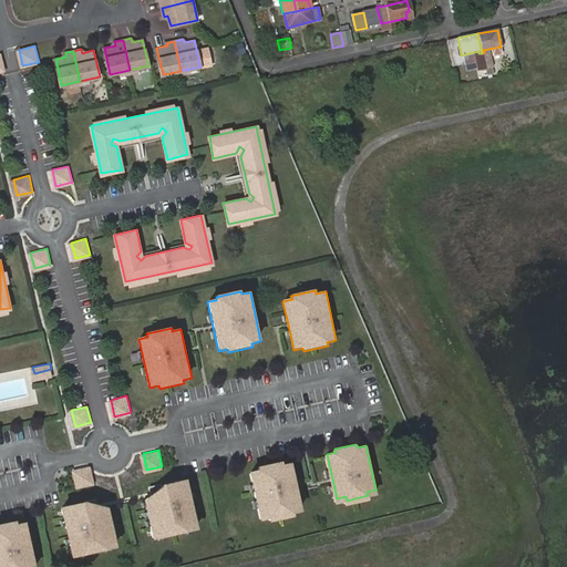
[(297,487),(290,462),(282,464),(281,461),(259,465),(260,470),(253,471),(263,515),(270,513),(271,517),(294,512),(292,508),(301,506),(297,487)]
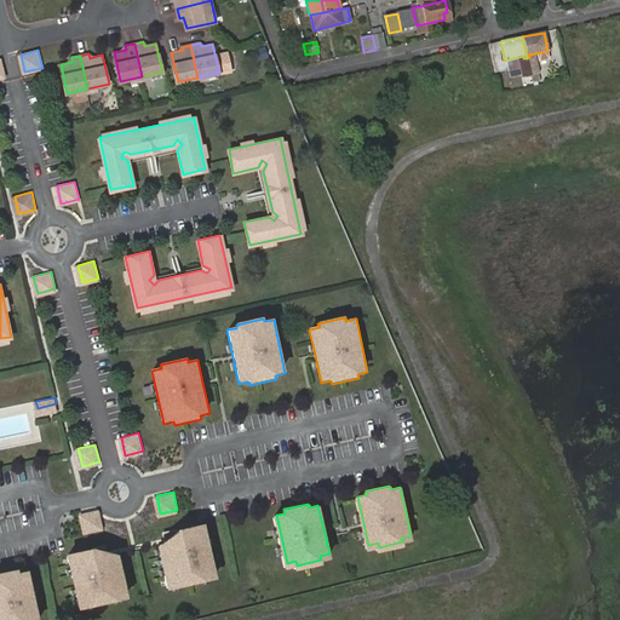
[(81,514),(86,530),(103,527),(99,510),(81,514)]
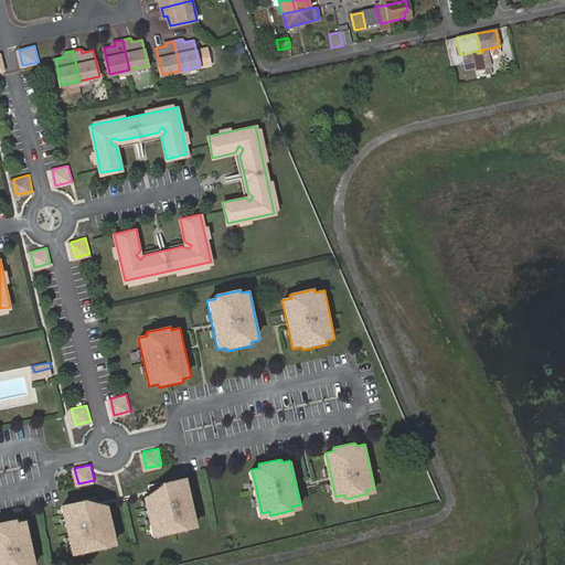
[(157,493),(152,494),(146,496),(156,533),(195,524),(192,504),(189,505),(187,497),(190,497),(185,478),(162,482),(155,484),(157,493)]
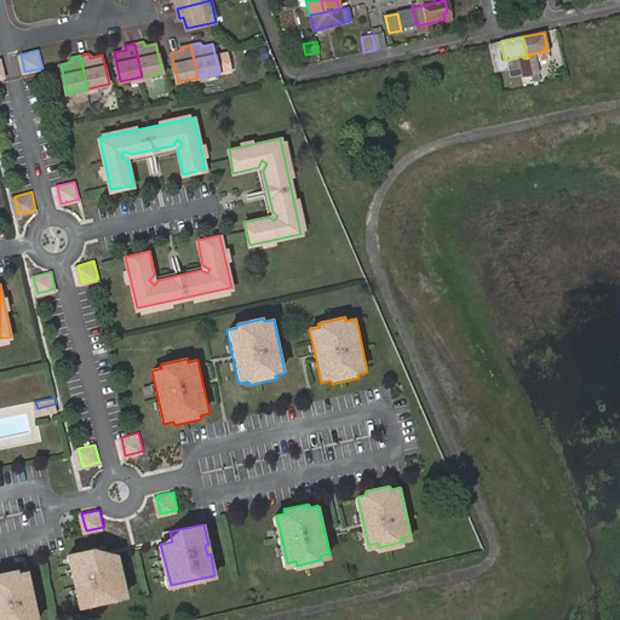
[(167,539),(167,543),(172,541),(170,532),(178,529),(178,527),(165,529),(167,539)]
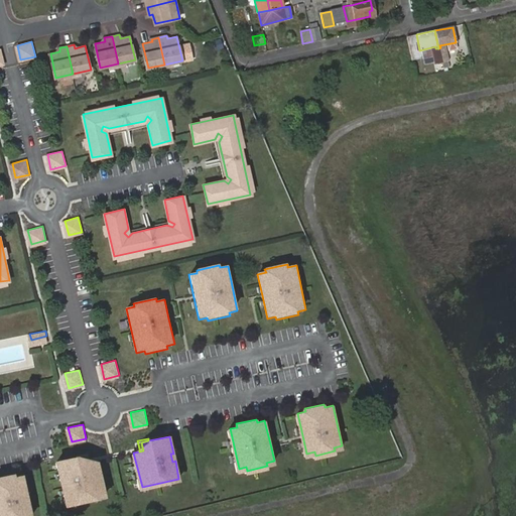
[(79,454),(80,458),(87,456),(88,464),(93,463),(92,460),(89,452),(79,454)]
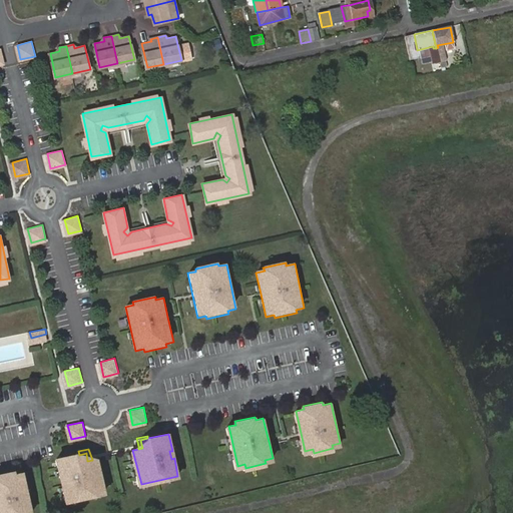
[(86,453),(79,455),(58,459),(61,476),(65,475),(66,483),(63,483),(67,501),(105,493),(96,459),(92,460),(87,461),(86,453)]
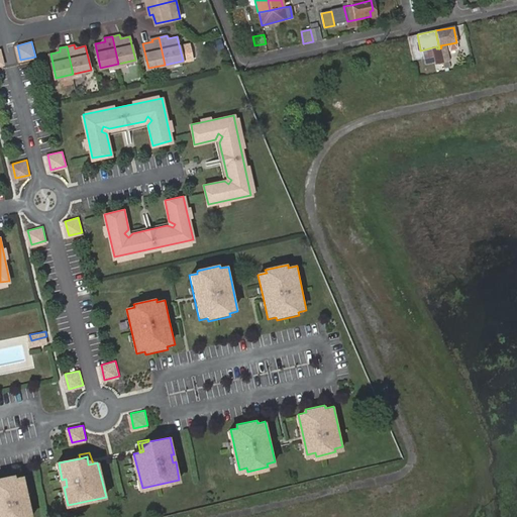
[(0,516),(28,516),(32,516),(23,476),(15,478),(14,475),(0,477),(0,516)]
